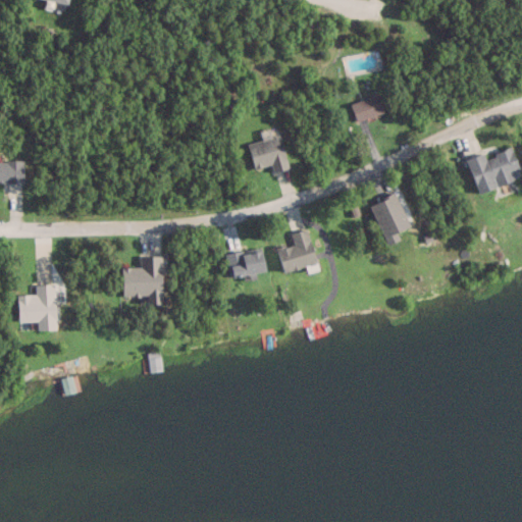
[(351,103),(357,120),(384,111),(378,93),(351,103)]
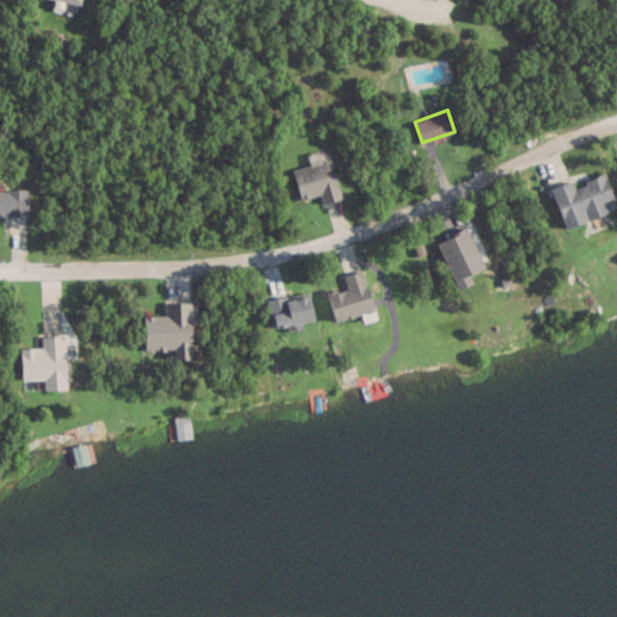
[(293,169),(300,199),(321,193),(323,204),(342,198),(331,158),(293,169)]
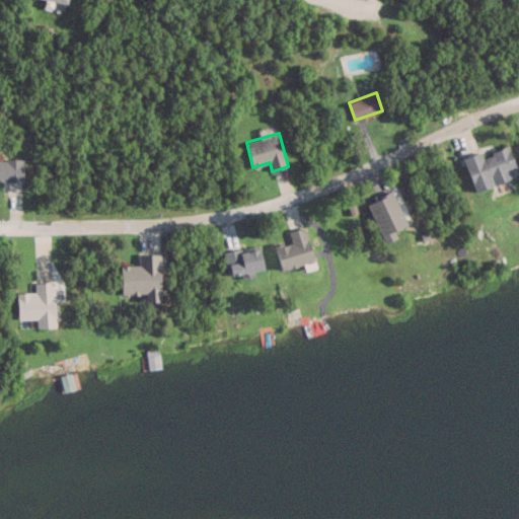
[(464,157),(476,193),(518,177),(508,146),(484,155),(483,151),(464,157)]
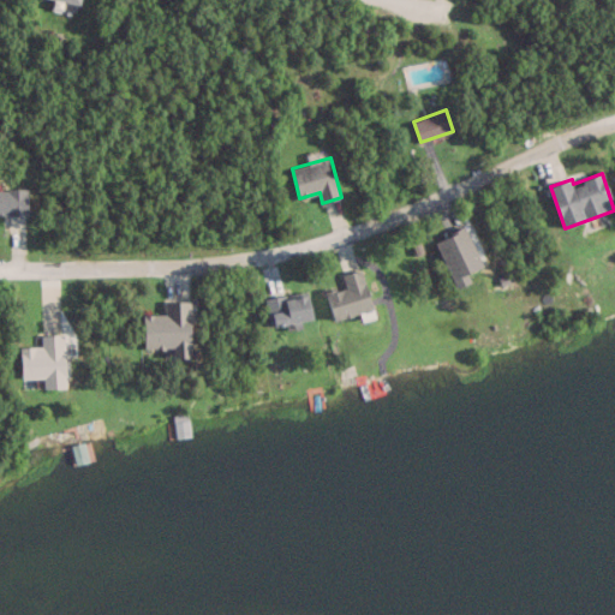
[(0,214),(28,214),(28,189),(0,189),(0,214)]
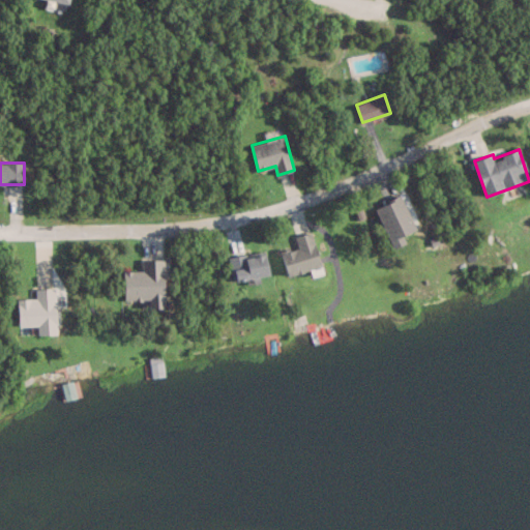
[(295,237),(298,248),(282,253),(288,276),(322,267),(313,232),(295,237)]
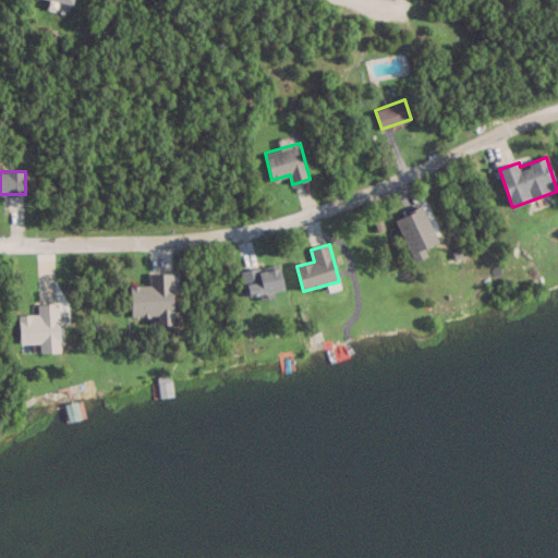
[(241,273),(244,298),(286,291),(282,267),(241,273)]
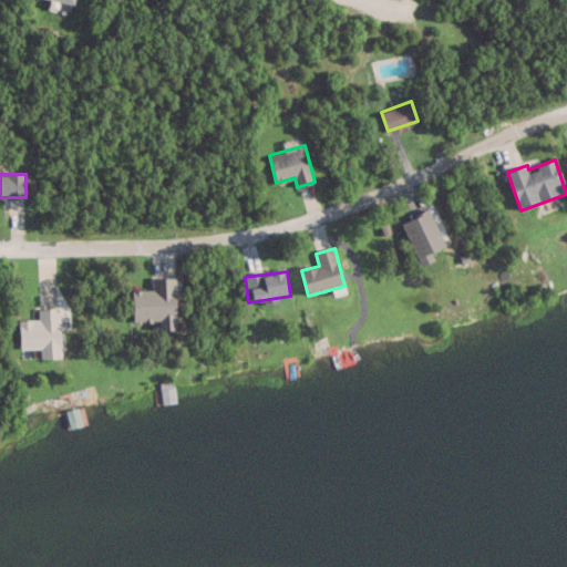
[(132,291),(133,321),(161,321),(161,332),(177,331),(176,278),(152,278),(152,290),(132,291)]
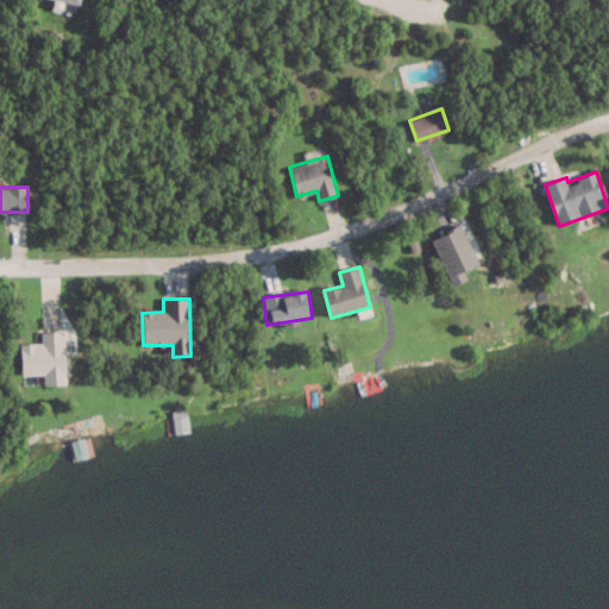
[(20,344),(22,375),(45,375),(45,385),(66,384),(64,331),(41,332),(41,344),(20,344)]
